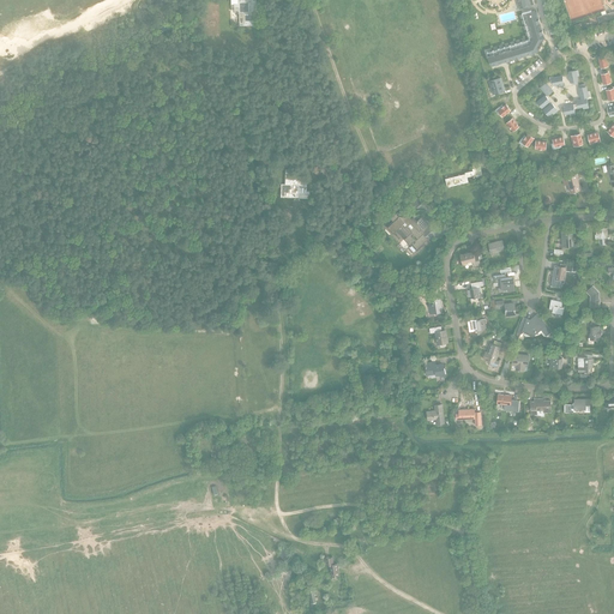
[(239,26),(257,25),(256,0),(230,0),(230,4),(234,4),(234,12),(236,12),(236,13),(239,13),(239,26)]
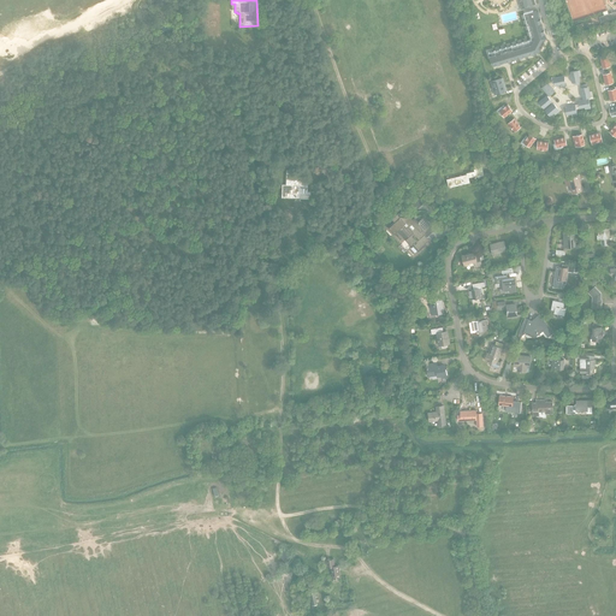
[(542,41),(543,37),(535,11),(533,12),(533,10),(523,13),(531,40),(489,52),(492,64),(537,51),(538,48),(540,49),(544,42),(542,41)]
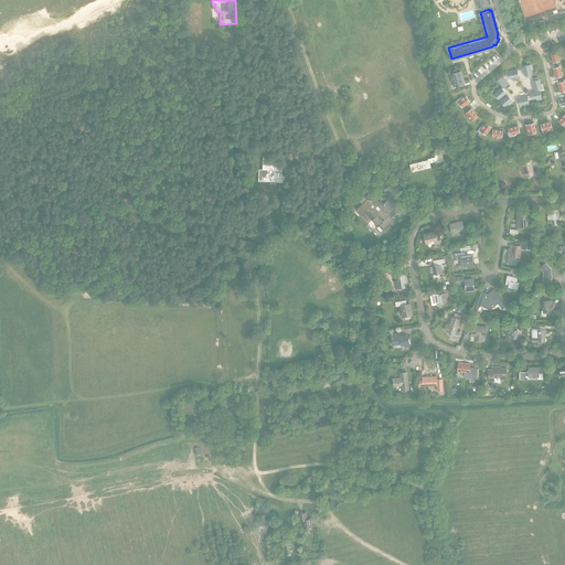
[(552,21),(556,20),(564,17),(564,14),(564,11),(556,13),(550,16),(552,21)]
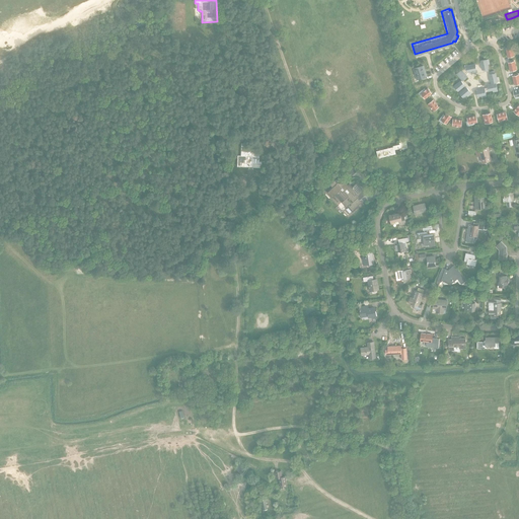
[(418,79),(427,76),(425,71),(423,71),(422,66),(413,69),(415,74),(417,74),(418,79)]
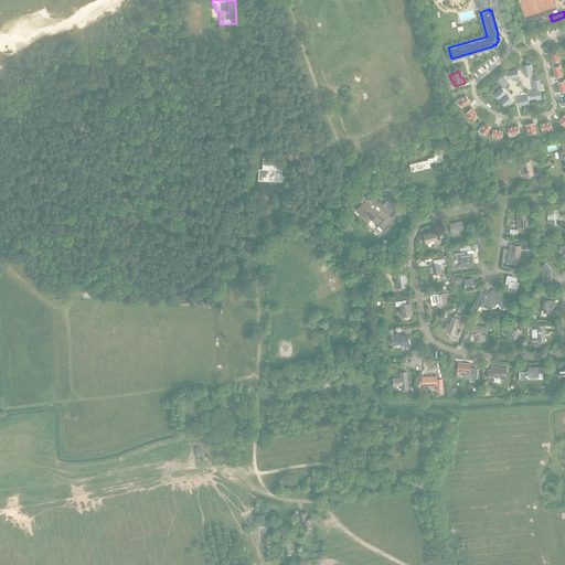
[(470,102),(466,96),(458,102),(462,107),(470,102)]
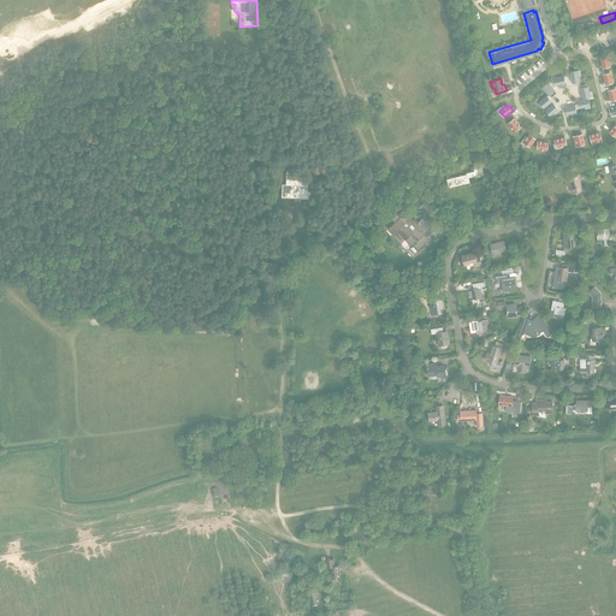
[(520,126),(514,118),(508,123),(515,131),(520,126)]
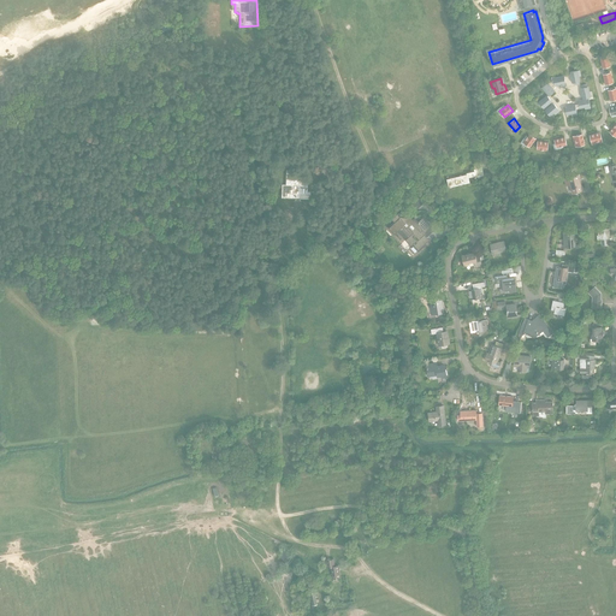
[(529,134),(523,142),(529,147),(535,138),(529,134)]
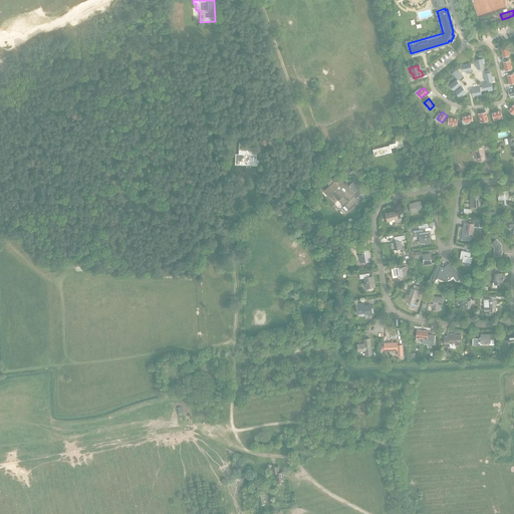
[(402,140),(406,139),(405,137),(402,137),(396,138),(397,139),(396,139),(394,139),(395,140),(393,140),(394,142),(396,142),(396,143),(389,145),(390,146),(372,150),(374,157),(392,152),(391,148),(397,147),(397,150),(401,149),(401,148),(404,147),(402,140)]
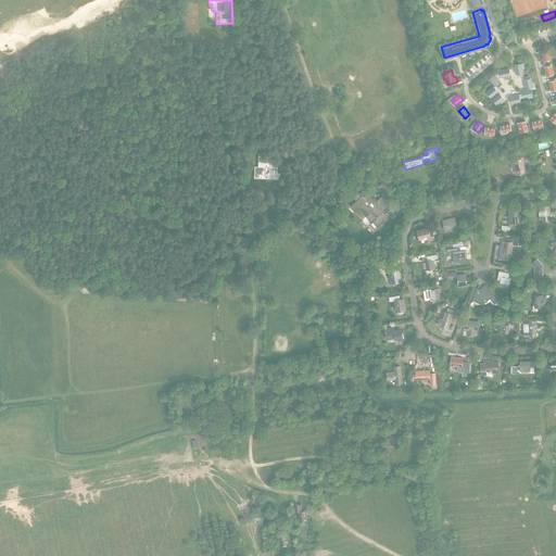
[(280,173),(277,173),(278,158),(258,156),(257,166),(254,166),(254,178),(270,179),(270,176),(280,176),(280,173)]
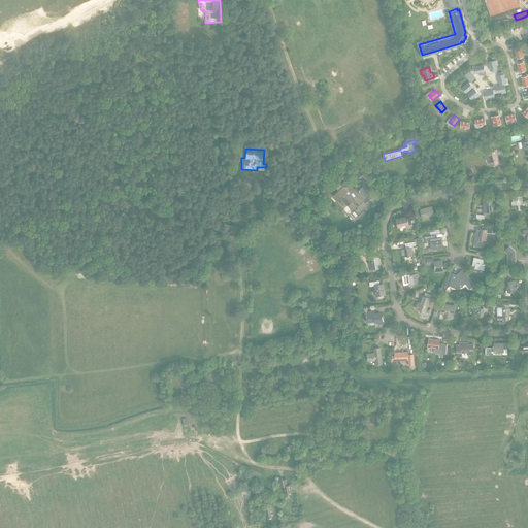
[(491,165),(499,163),(496,150),(484,153),(485,159),(489,158),(491,165)]
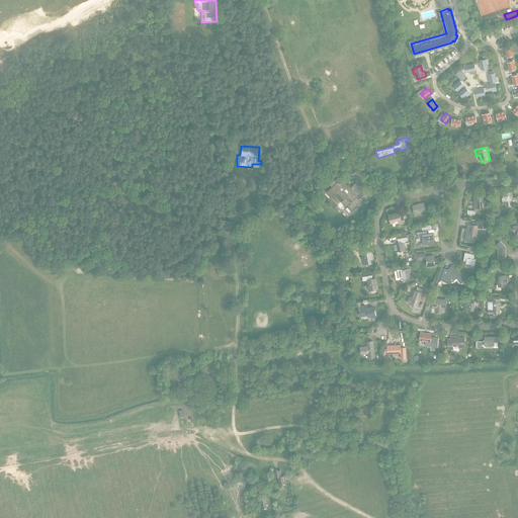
[(333,186),(328,191),(332,196),(336,192),(344,199),(341,201),(347,208),(348,206),(352,210),(361,201),(357,197),(358,195),(357,194),(362,189),(356,182),(351,187),(349,184),(348,185),(340,177),(335,181),(334,180),(330,184),(333,186)]
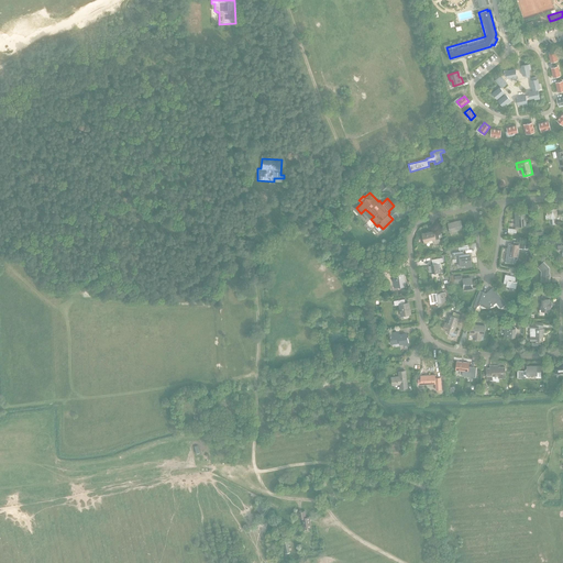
[(550,224),(558,223),(556,209),(547,209),(547,214),(550,214),(550,224)]
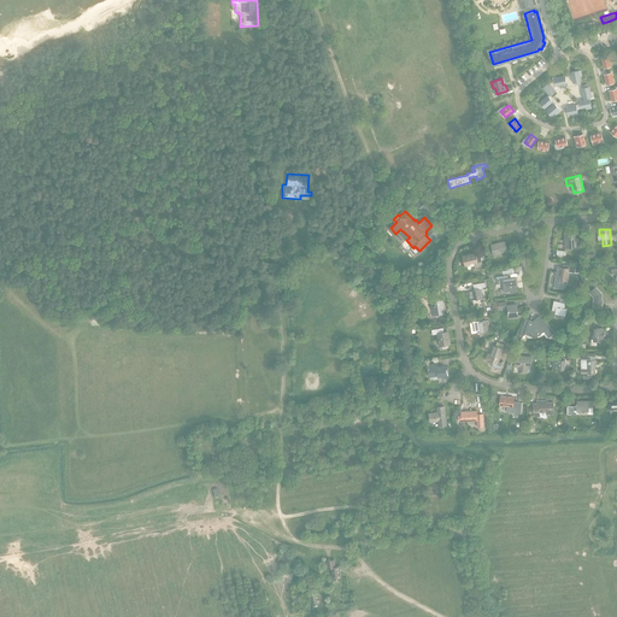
[(582,245),(576,245),(576,233),(564,234),(564,247),(576,247),(576,248),(582,248),(582,245)]
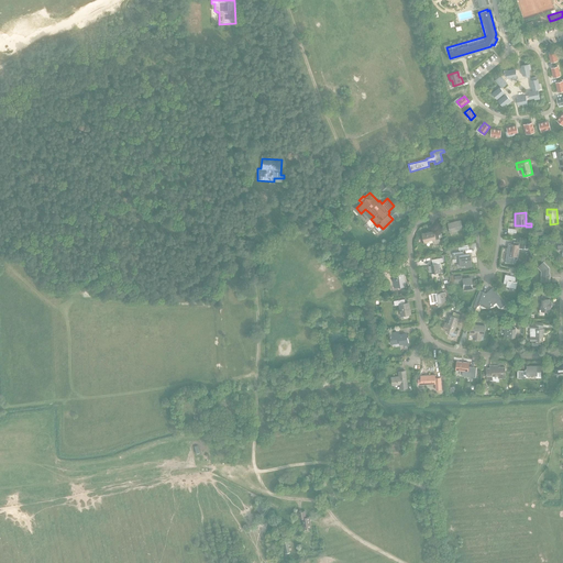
[(448,223),(450,232),(463,229),(461,220),(448,223)]
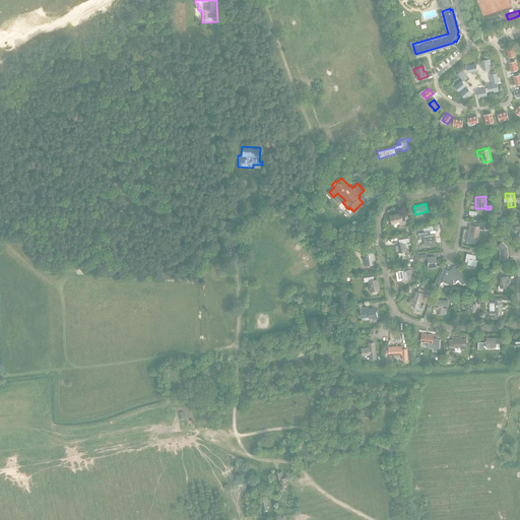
[(404,215),(401,216),(400,212),(390,215),(392,223),(400,220),(401,225),(406,223),(404,215)]
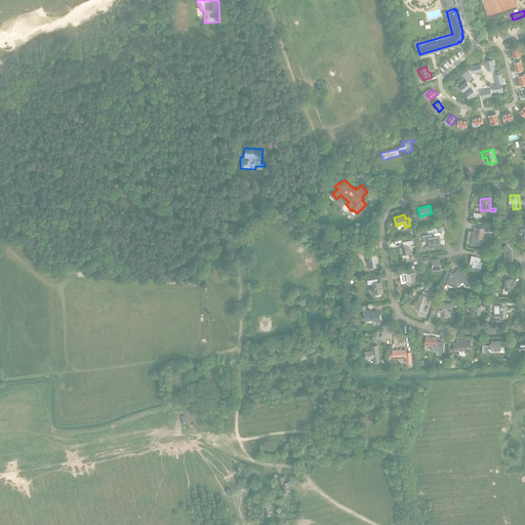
[(473,237),(472,244),(477,245),(478,241),(482,242),(484,232),(488,233),(490,226),(484,225),(484,226),(479,225),(479,228),(474,228),(474,231),(475,231),(474,237),(473,237)]
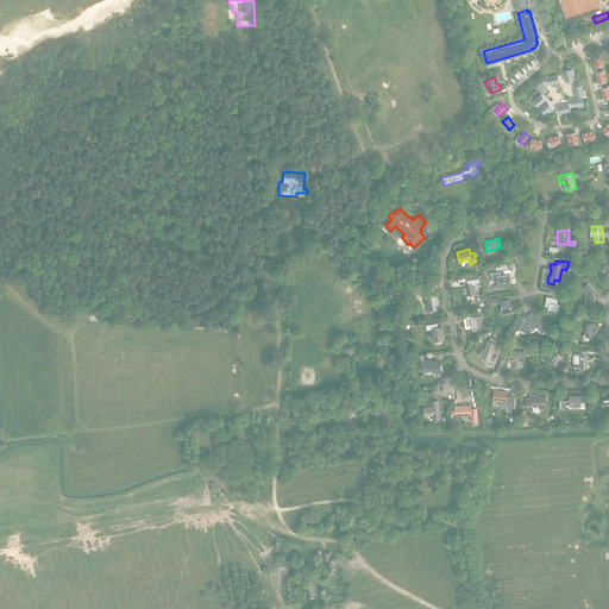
[(509,274),(502,275),(501,271),(489,272),(489,276),(496,276),(497,288),(503,287),(503,289),(510,289),(509,274)]
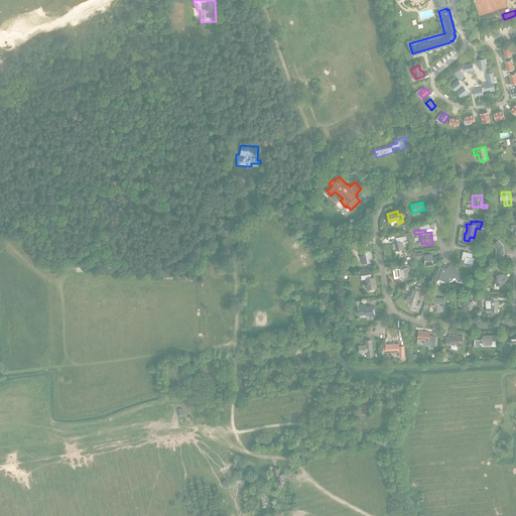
[(496,258),(504,258),(504,251),(503,251),(503,246),(498,240),(493,245),(496,248),(496,258)]
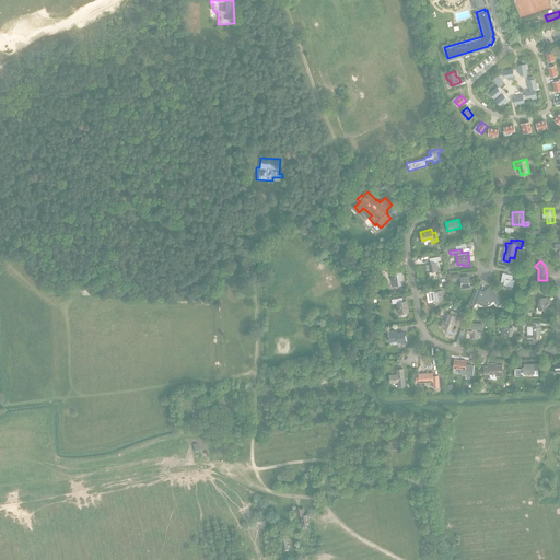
[(426,264),(428,271),(438,270),(436,261),(426,264)]
